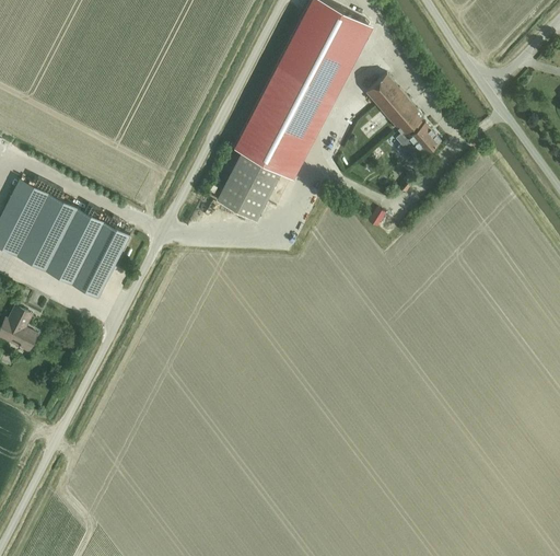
[(319,0),(312,0),(234,150),(242,154),(249,158),(281,174),(290,178),(333,95),(343,74),(369,25),(319,0)]
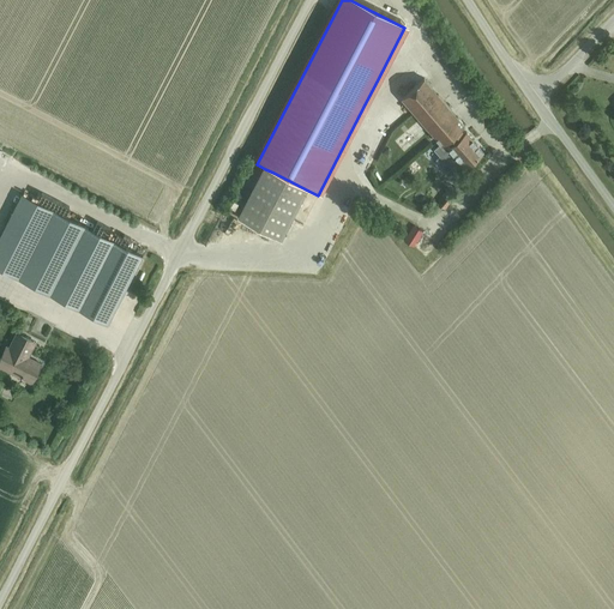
[(423,83),(401,102),(441,149),(439,151),(444,156),(449,152),(465,172),(483,156),(467,137),(464,138),(461,133),(464,130),(423,83)]
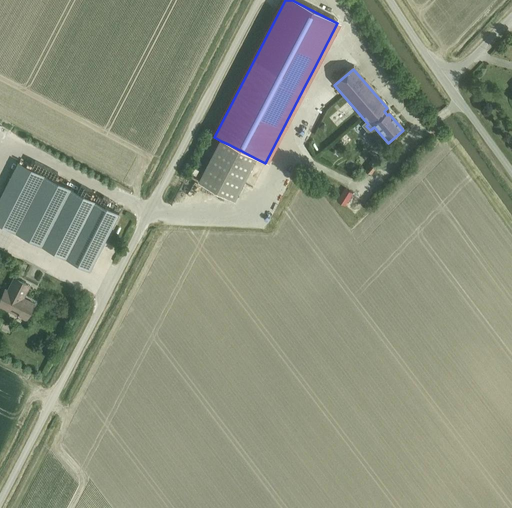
[(221,141),(221,142),(198,185),(234,204),(257,159),(221,141)]
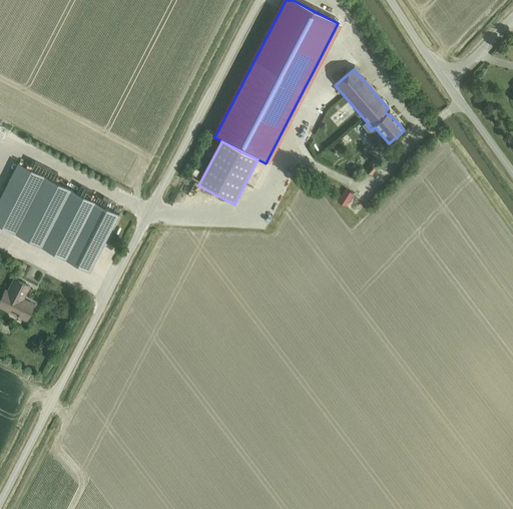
[(372,178),(380,168),(375,163),(366,173),(372,178)]
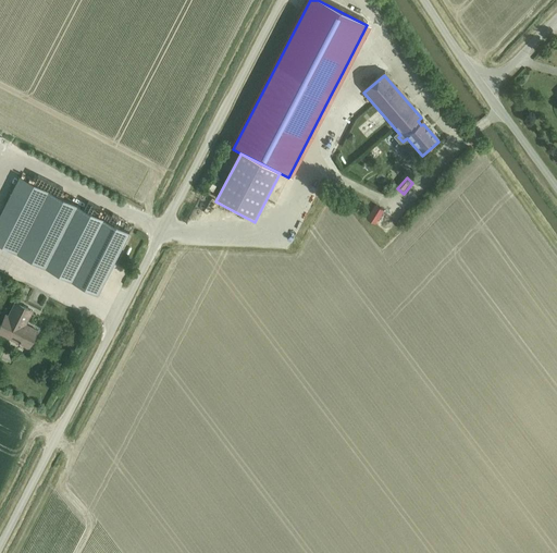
[(0,218),(0,247),(17,256),(98,298),(130,236),(49,194),(20,180),(0,218)]
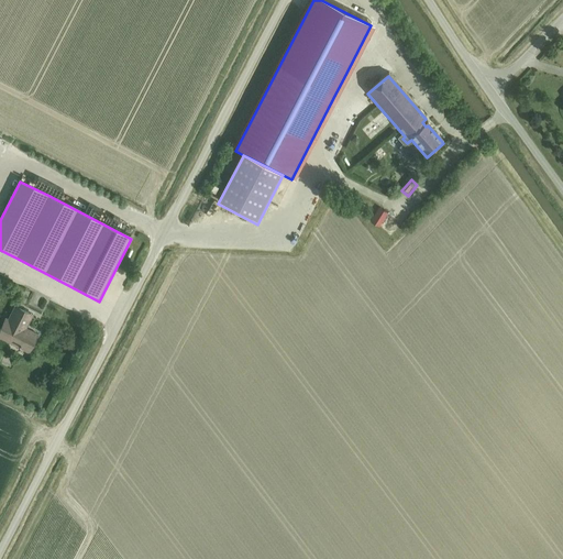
[(379,211),(371,225),(379,230),(387,217),(379,211)]
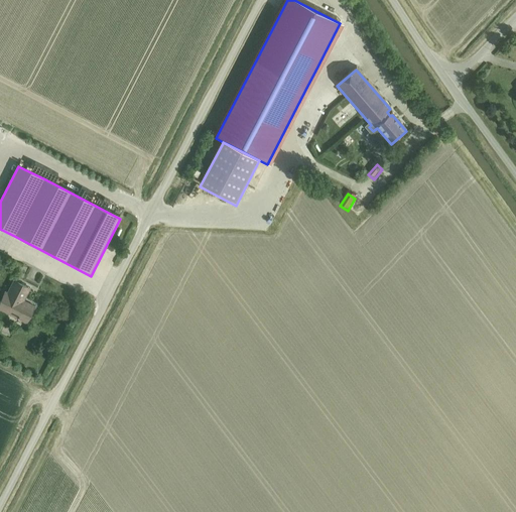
[(0,311),(26,326),(34,309),(23,304),(23,300),(28,290),(15,283),(8,296),(6,295),(0,305),(0,311)]
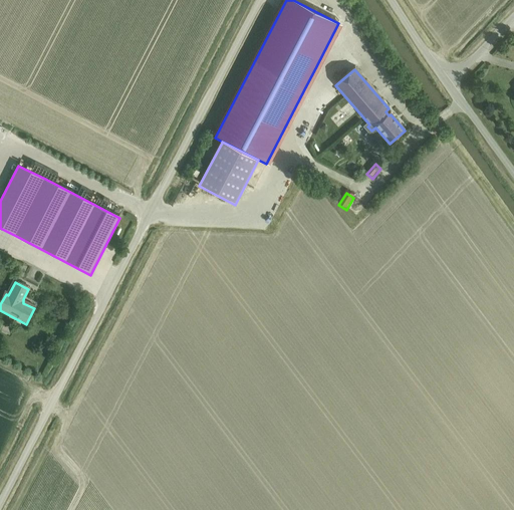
All buildings are outlined.
